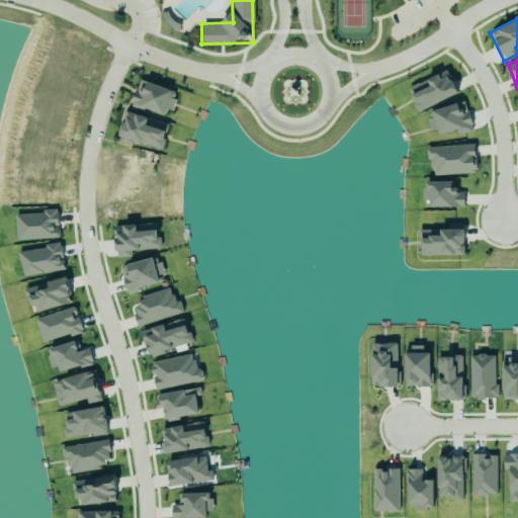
[(418,111),(458,93),(447,70),(407,88),(418,111)]
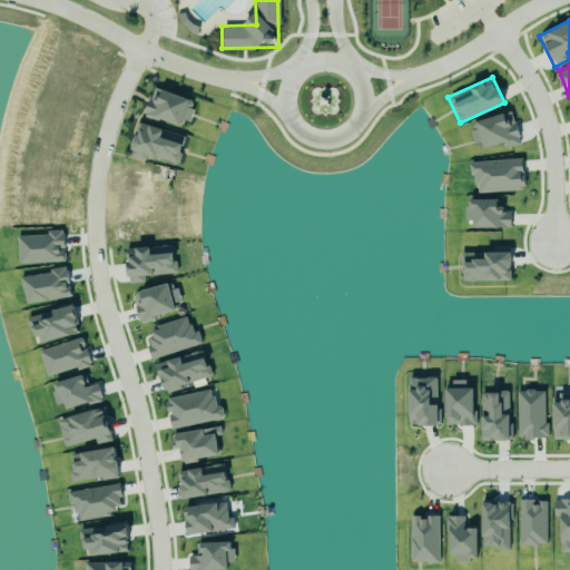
[(179,128),(183,119),(188,121),(195,102),(154,87),(144,115),(179,128)]
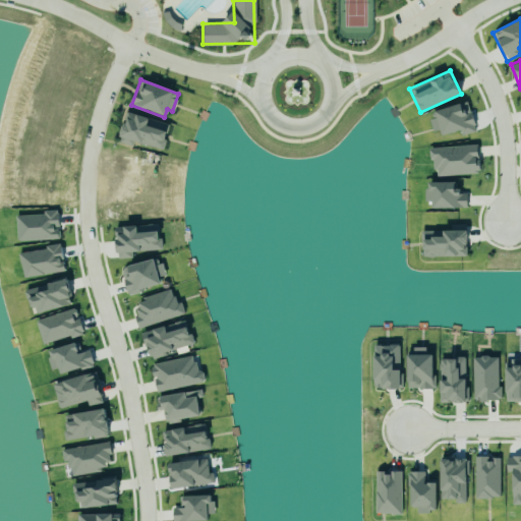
[(476,131),(467,101),(429,113),(438,137),(459,131),(461,135),(476,131)]
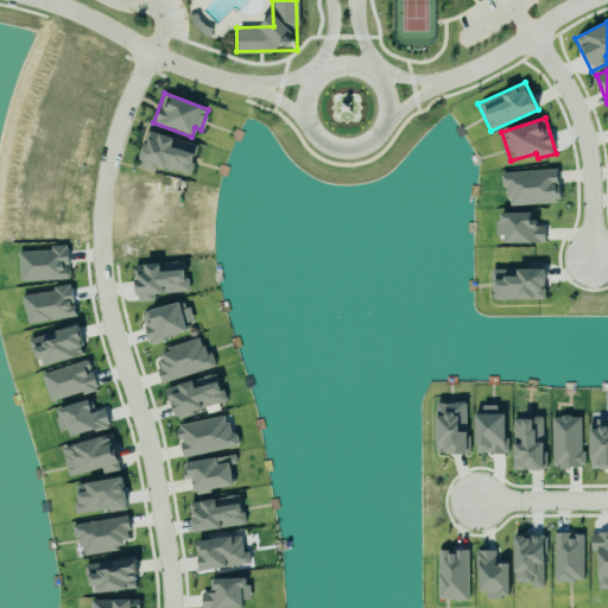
[(138,166),(156,171),(157,165),(189,175),(197,145),(147,131),(138,166)]
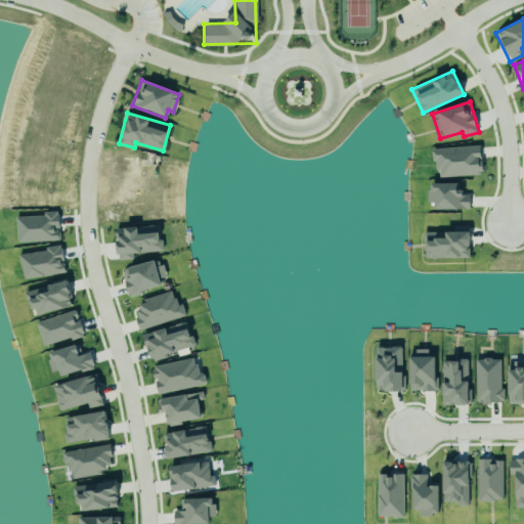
[(436,177),(482,174),(480,146),(434,148),(436,177)]
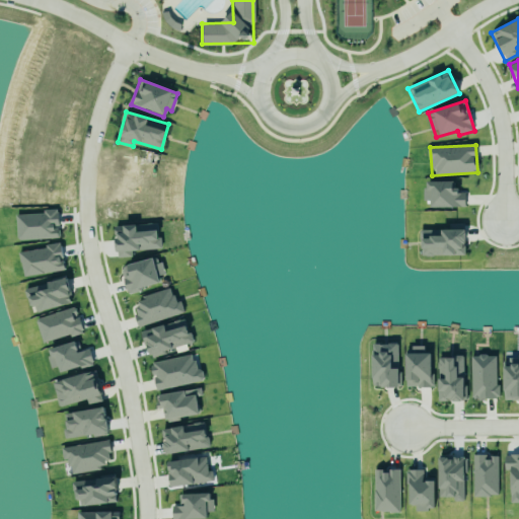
[(426,177),(452,177),(452,188),(457,188),(457,192),(464,192),(464,205),(460,205),(455,203),(431,203),(431,187),(429,187),(429,198),(423,198),(423,186),(427,186),(426,177)]
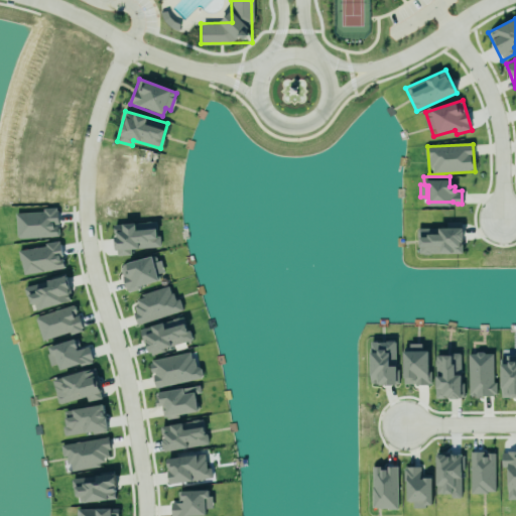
[(462,222),(445,223),(445,228),(417,229),(418,255),(463,253),(462,222)]
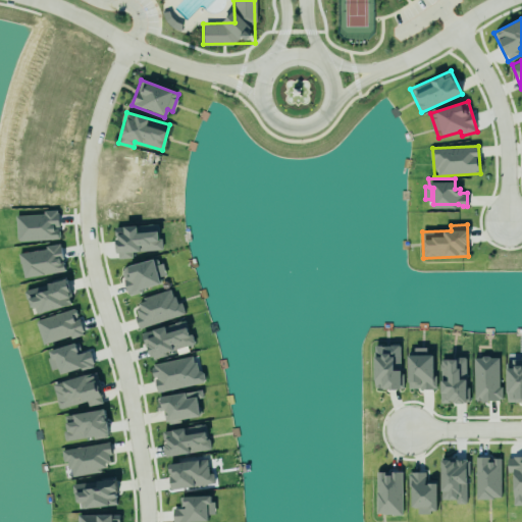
[(133,252),(160,251),(159,225),(115,227),(117,259),(133,258),(133,252)]
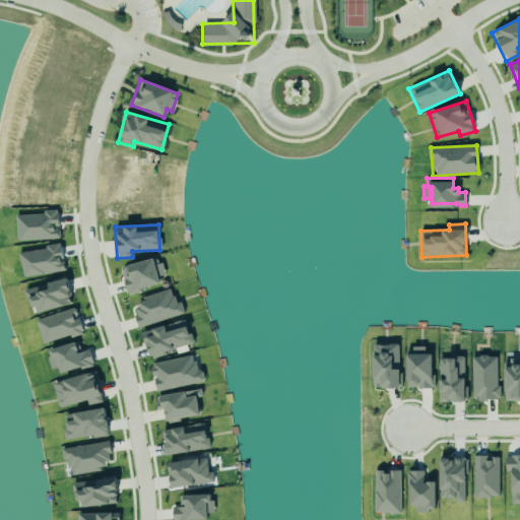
[(18,253),(24,279),(65,270),(59,244),(18,253)]
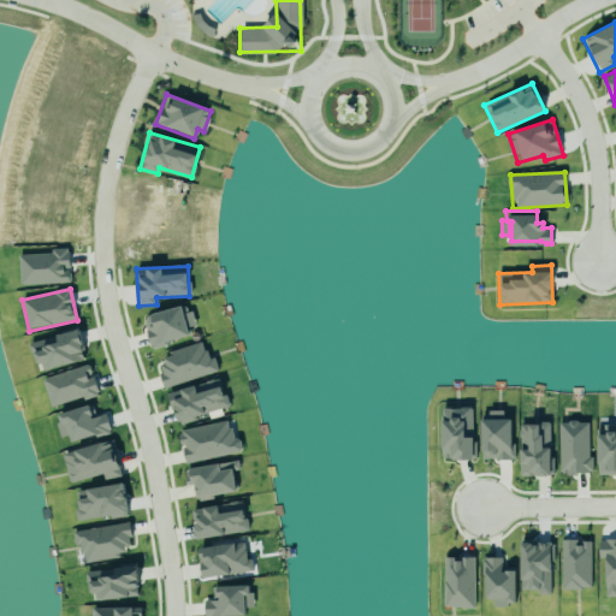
[(194,326),(188,304),(142,317),(150,348),(190,337),(188,327),(194,326)]
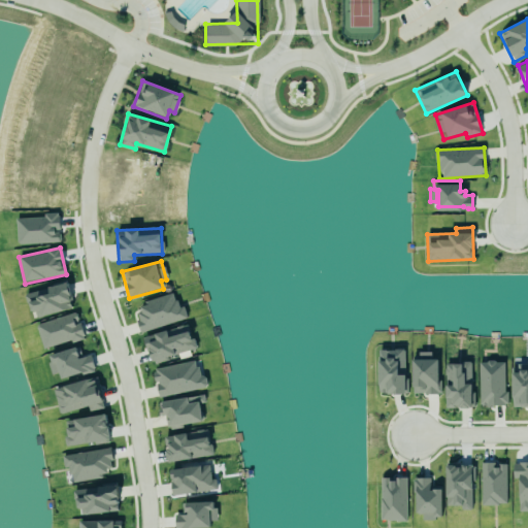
[(188,319),(184,305),(177,307),(174,295),(133,306),(140,332),(188,319)]
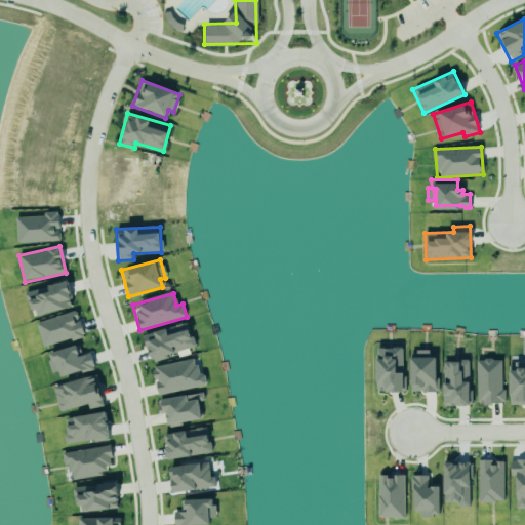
[(83,337),(77,312),(36,321),(42,347),(83,337)]
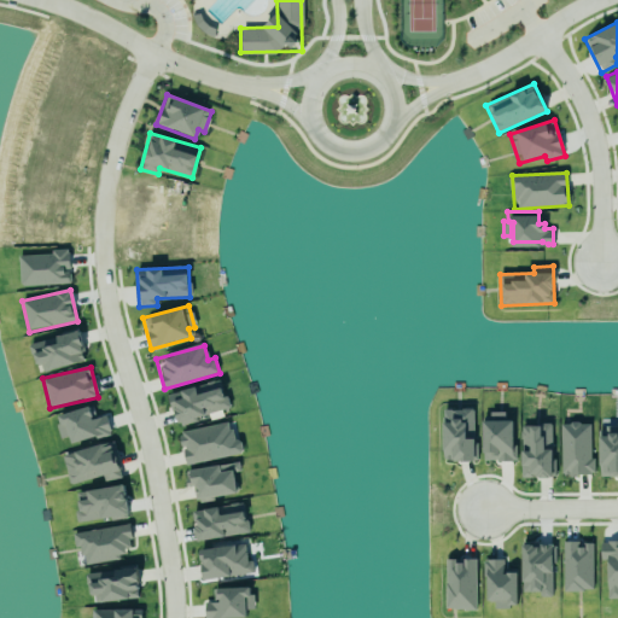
[(165,390),(170,407),(173,407),(176,419),(180,418),(181,423),(196,418),(194,415),(227,406),(221,382),(198,389),(196,382),(165,390)]
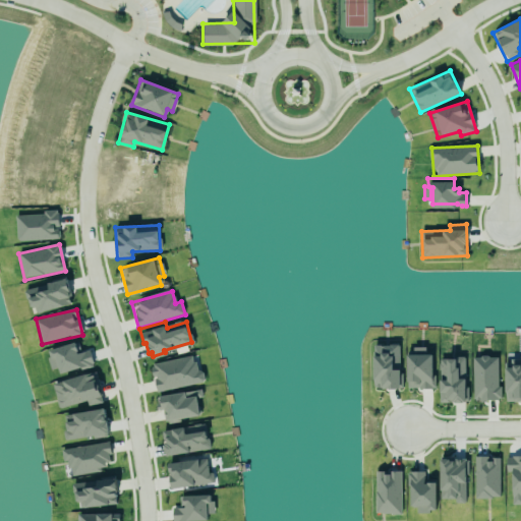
[(93,365),(89,350),(78,353),(75,342),(48,350),(55,377),(93,365)]
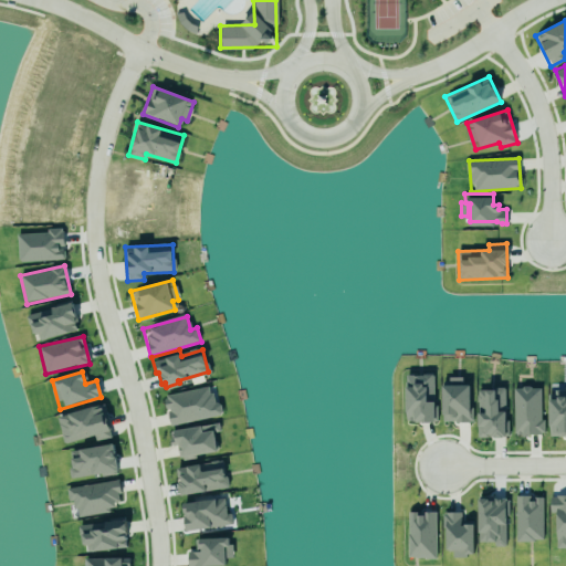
[(433,375),(406,376),(407,422),(435,422),(433,375)]
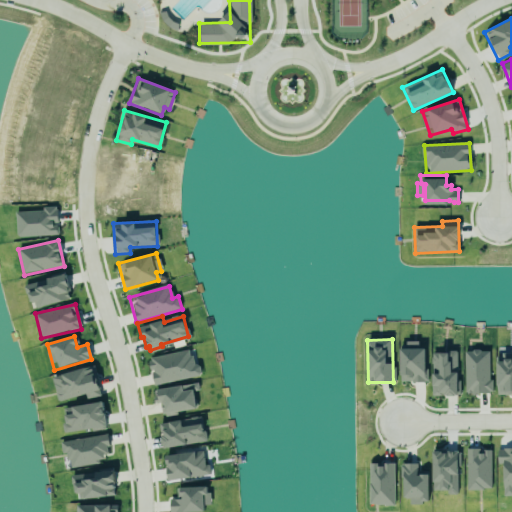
[(400,382),(425,382),(424,348),(418,348),(418,341),(406,342),(406,349),(400,349),(400,382)]
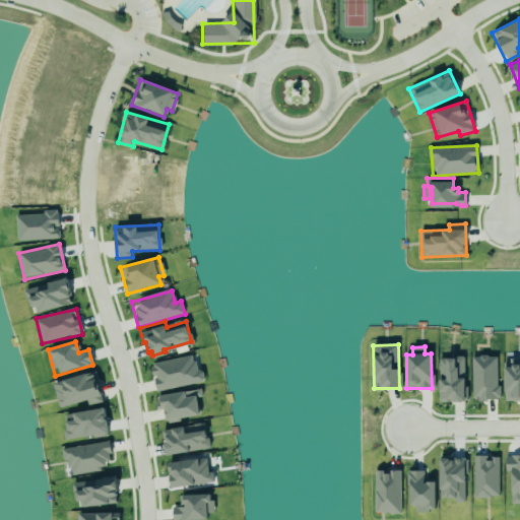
[(504,362),(512,362),(512,360),(518,359),(518,356),(519,353),(519,396),(506,398),(504,362)]
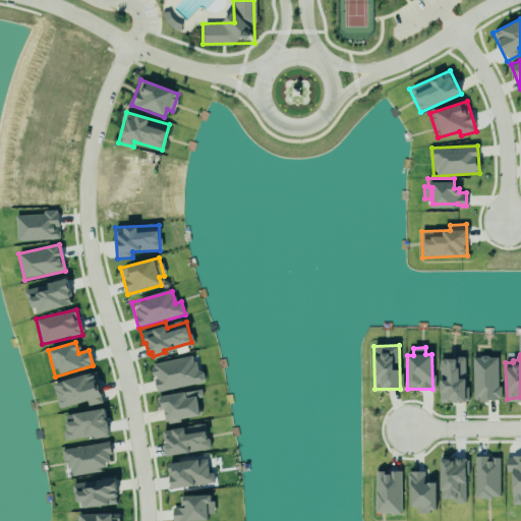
[(499,356),(472,357),(473,401),(499,400),(499,356)]
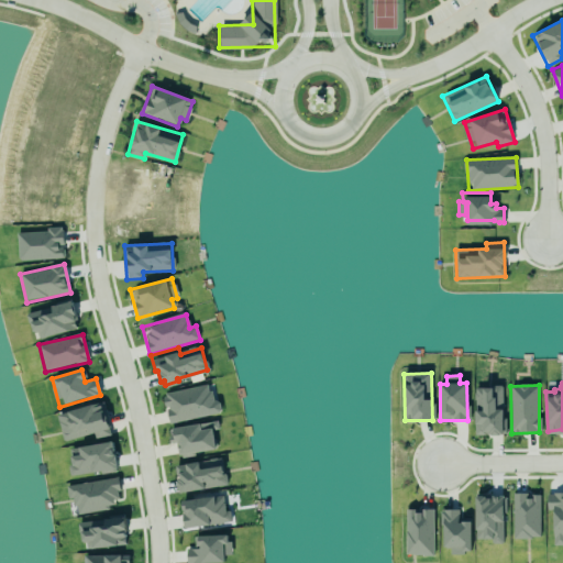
[(221,414),(219,400),(211,401),(209,386),(164,393),(168,422),(221,414)]
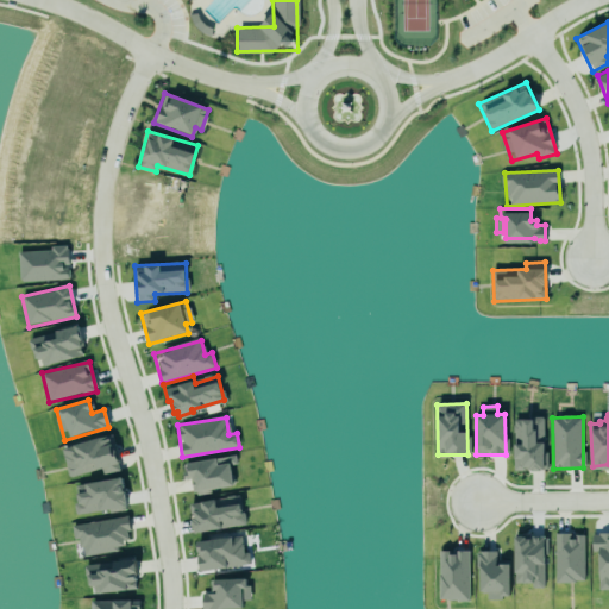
[(544,419),(513,420),(514,471),(545,471),(544,419)]
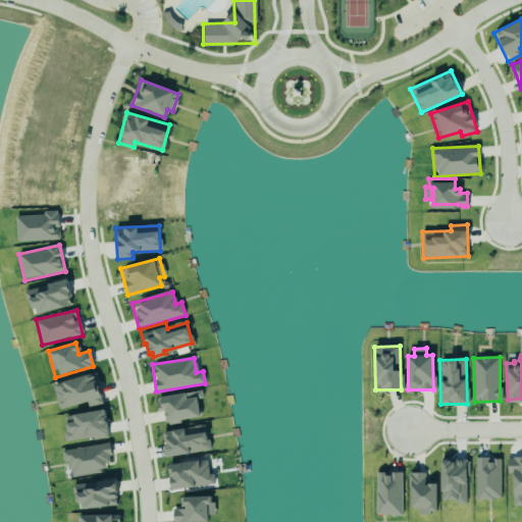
[(86,402),(88,407),(103,403),(95,373),(52,384),(59,410),(86,402)]
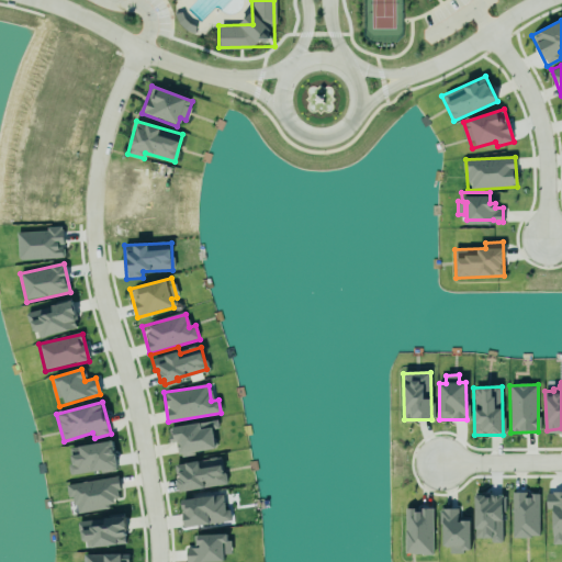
[(168,428),(170,444),(177,442),(179,456),(215,449),(213,429),(218,428),(217,420),(168,428)]
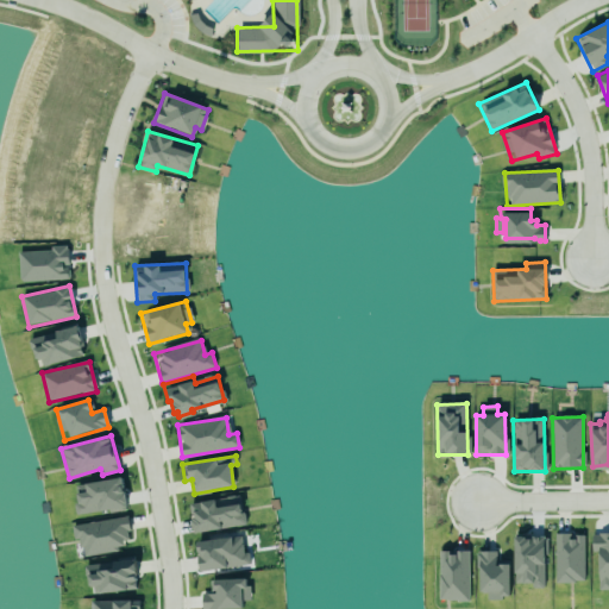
[(126,509),(123,479),(77,484),(79,502),(74,502),(75,515),(126,509)]
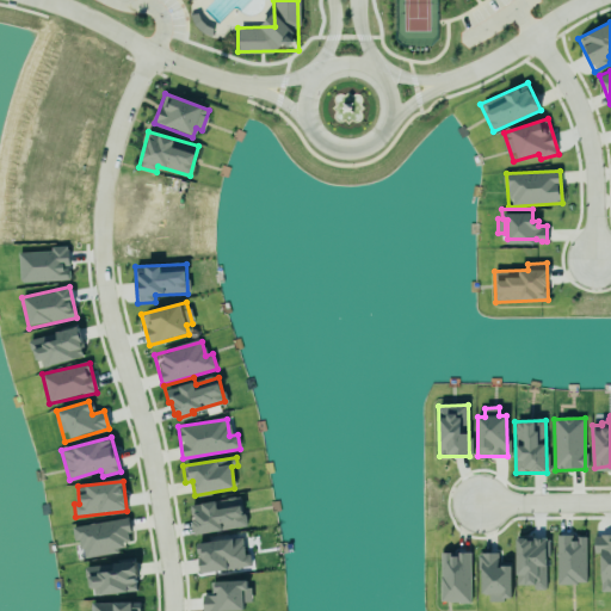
[(190,504),(193,534),(245,528),(242,498),(190,504)]
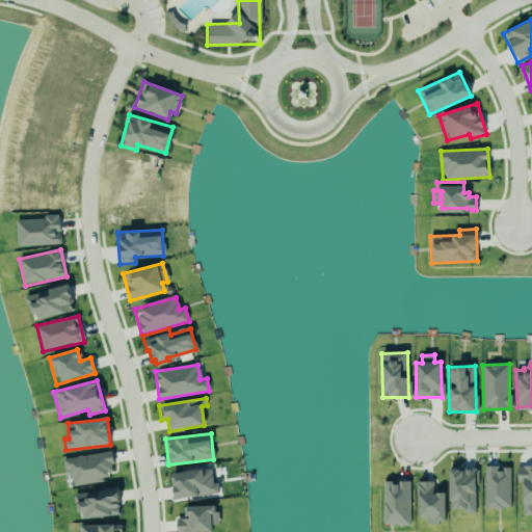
[(72,485),(113,480),(110,452),(62,458),(64,472),(70,472),(72,485)]
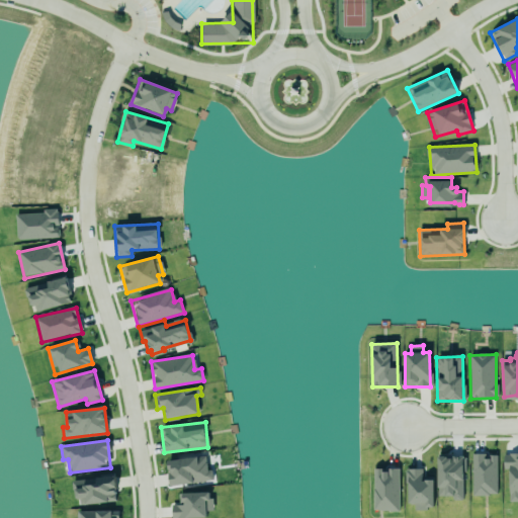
[(472,496),(497,495),(497,455),(486,456),(486,453),(471,454),(472,496)]
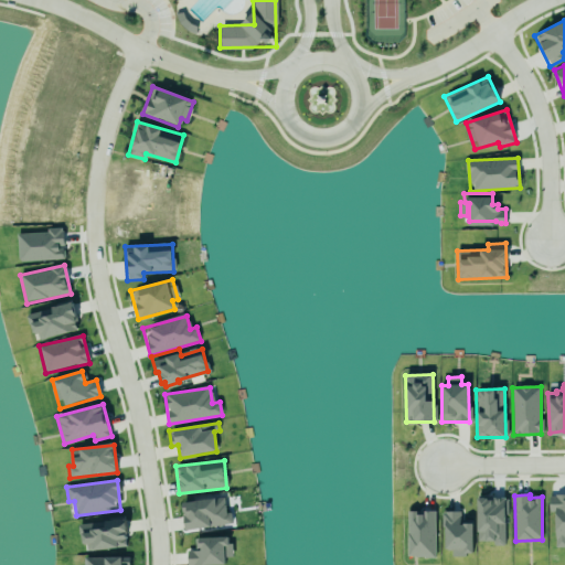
[(555,513),(555,547),(564,546),(564,494),(548,494),(548,513),(555,513)]
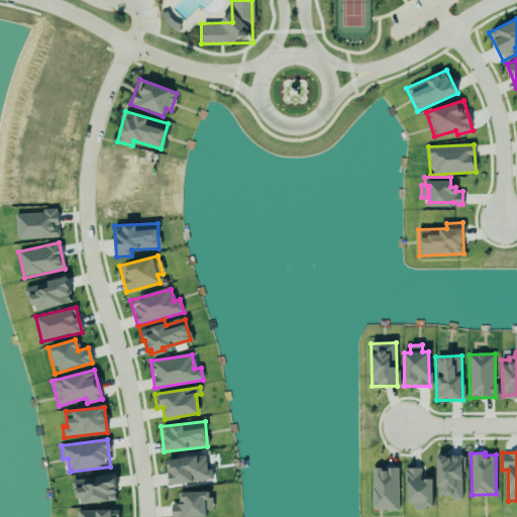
[(211,469),(207,469),(205,454),(166,460),(170,486),(213,480),(211,469)]
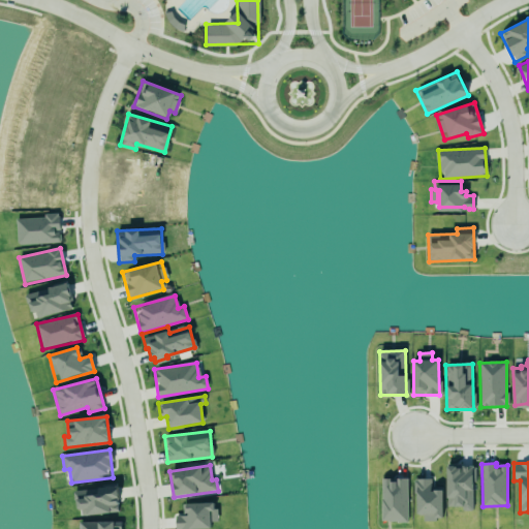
[(446,466),(447,507),(461,506),(461,510),(473,510),(473,466),(446,466)]
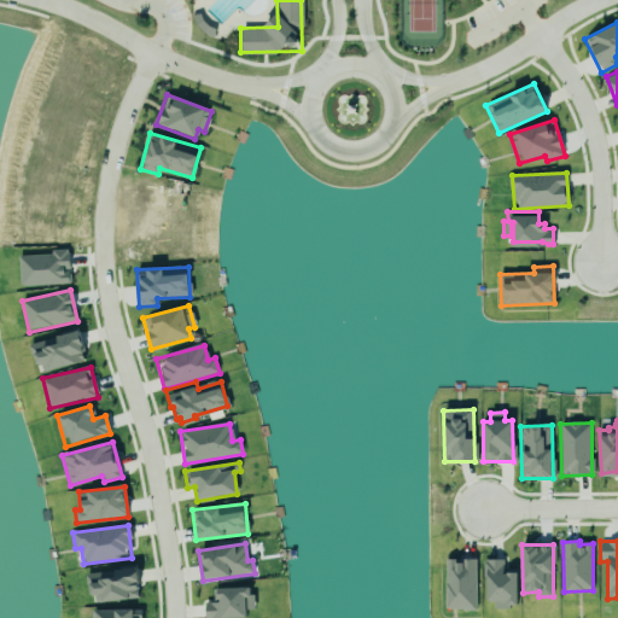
[(476,560),(445,560),(445,610),(476,610),(476,560)]
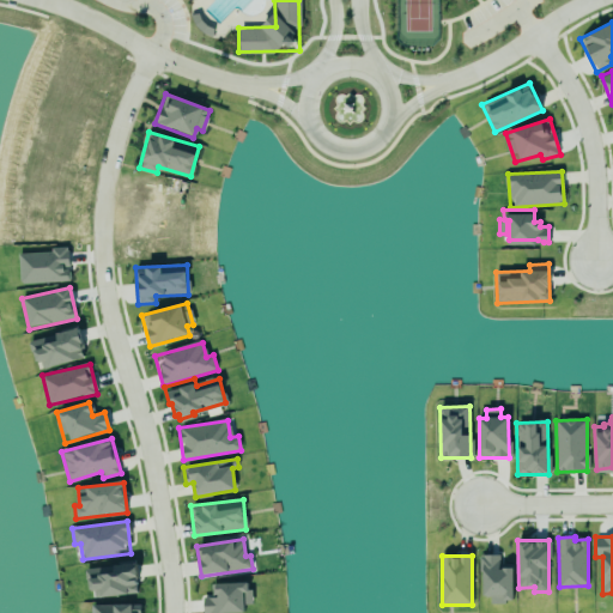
[(513,569),(499,569),(499,556),(481,556),(481,601),(513,601),(513,569)]
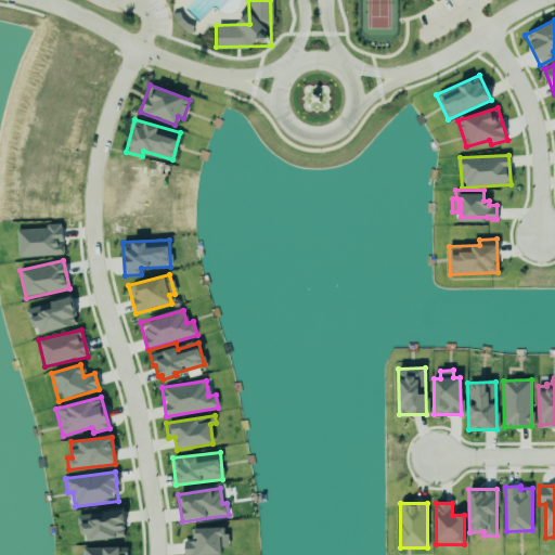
[(125,539),(124,512),(79,514),(80,541),(125,539)]
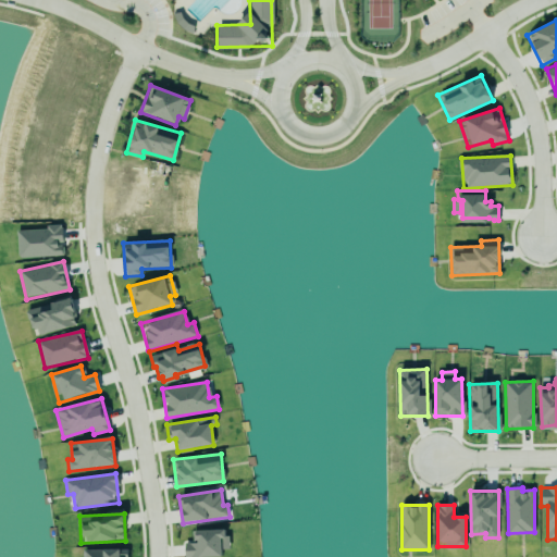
[(185,556),(222,556),(222,549),(229,549),(227,530),(193,530),(193,542),(185,542),(185,556)]
